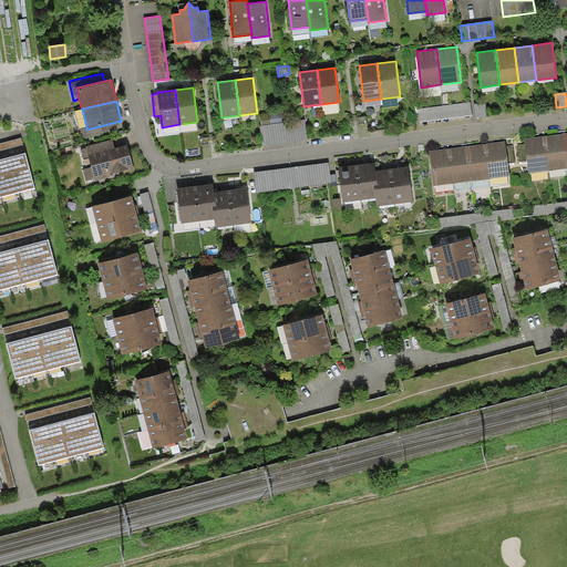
[(486,103),(475,104),(476,119),(487,117),(486,103)]
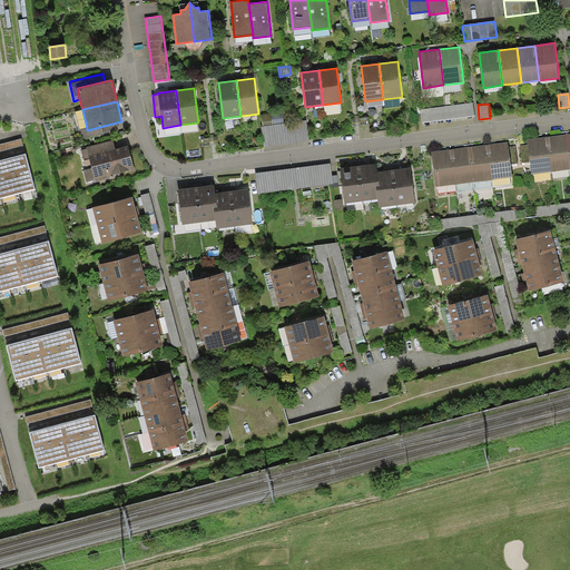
[(473,106),(420,112),(422,127),(475,120),(473,106)]
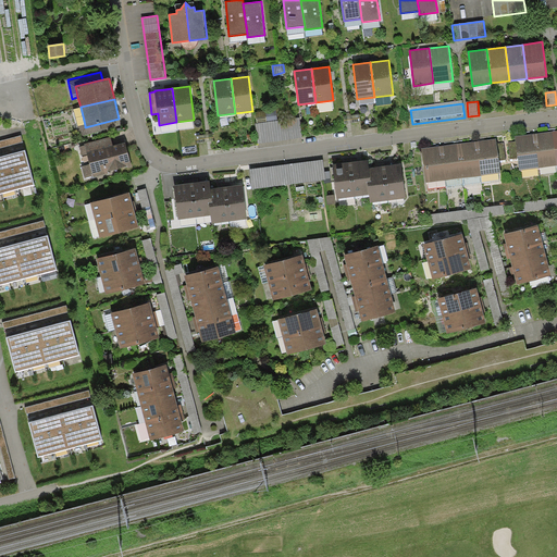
[(276,110),(265,111),(267,122),(277,120),(276,110)]
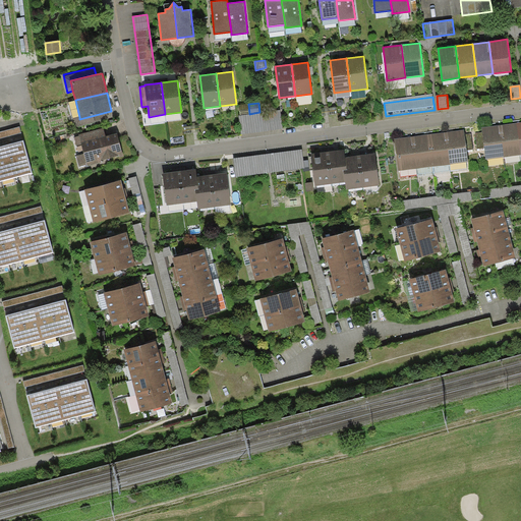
[(239,105),(240,115),(249,114),(248,104),(239,105)]
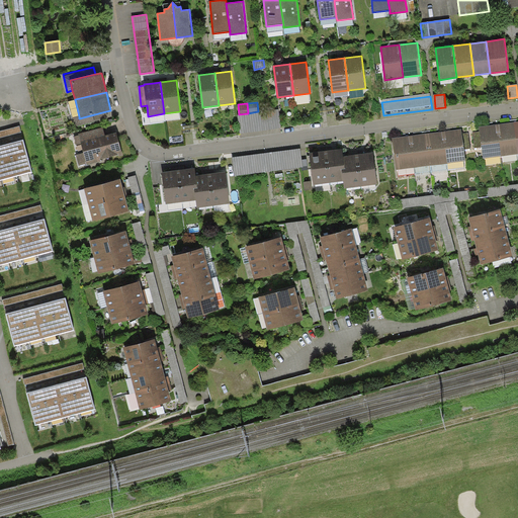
[(108,118),(106,111),(79,118),(79,116),(72,117),(75,126),(108,118)]
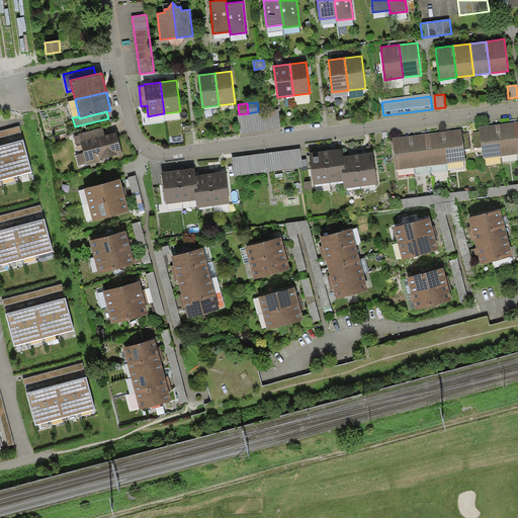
[(497,124),(501,156),(517,154),(514,121),(497,124)]
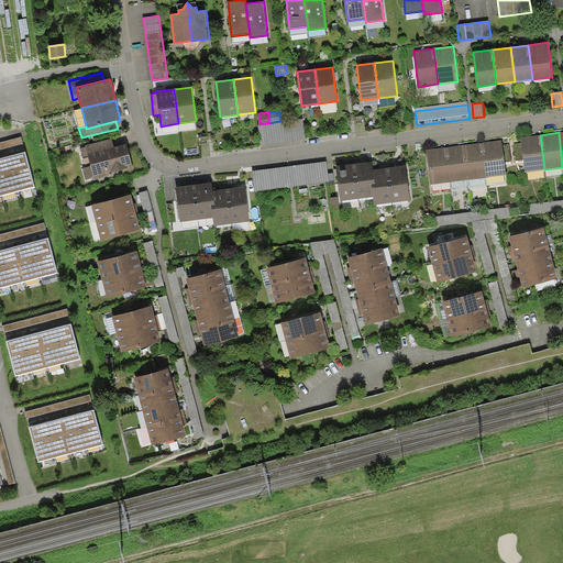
[(523,159),(526,173),(544,169),(540,135),(521,138),(521,143),(523,159)]
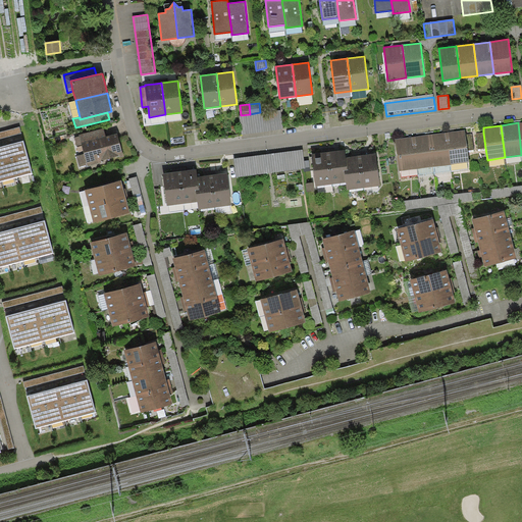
[(20,126),(0,132),(0,138),(22,133),(20,126)]
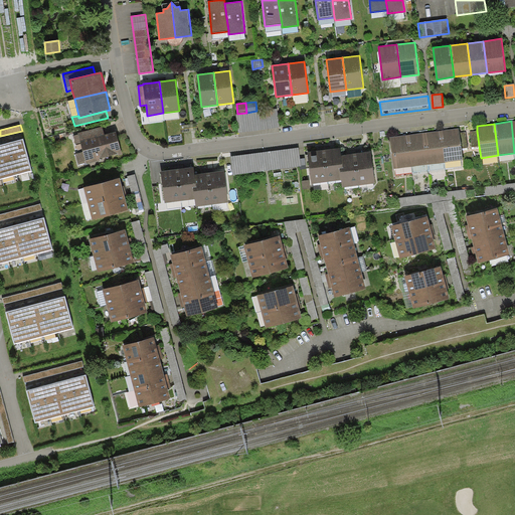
[(103,126),(78,133),(78,134),(80,141),(105,134),(103,126)]
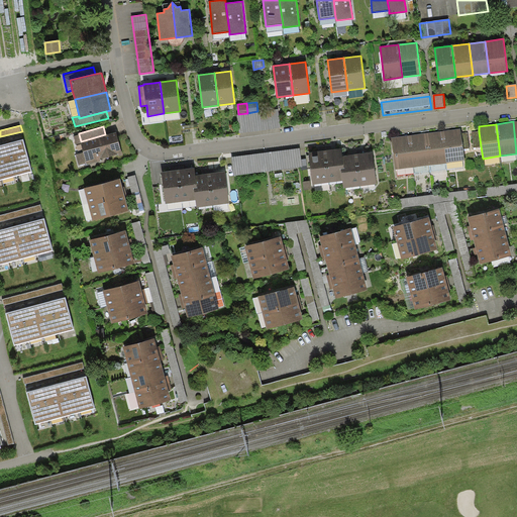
[(460,128),(441,131),(446,163),(464,161),(462,148),(461,133),(460,128)]
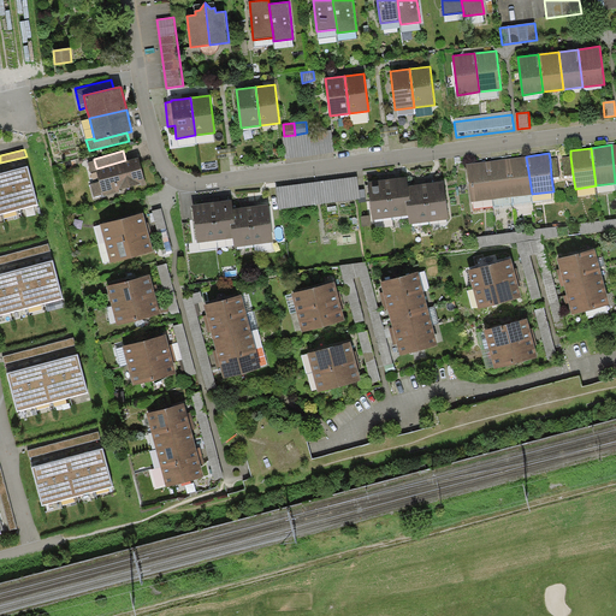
[(125,160),(96,169),(98,171),(100,181),(90,184),(94,197),(104,195),(104,196),(120,193),(119,189),(146,183),(138,157),(125,160)]
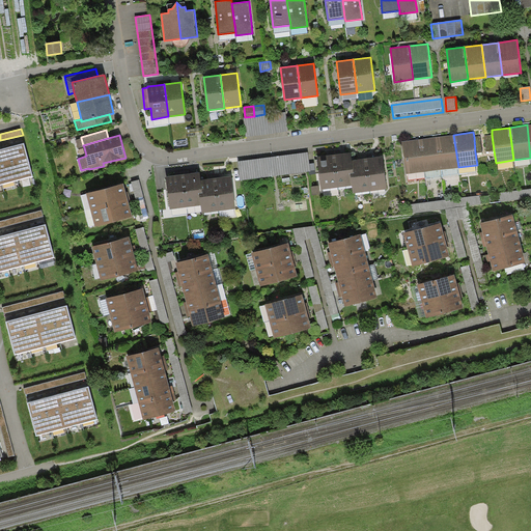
[(453,135),(437,137),(441,169),(458,167),(453,135)]
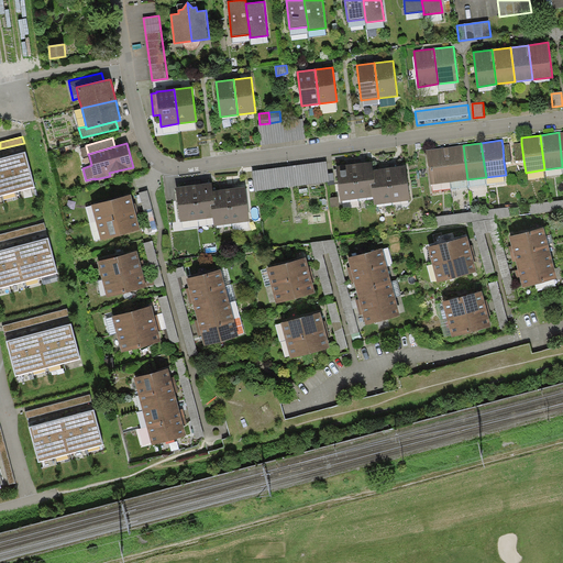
[(516,161),(523,159),(521,143),(514,144),(516,161)]
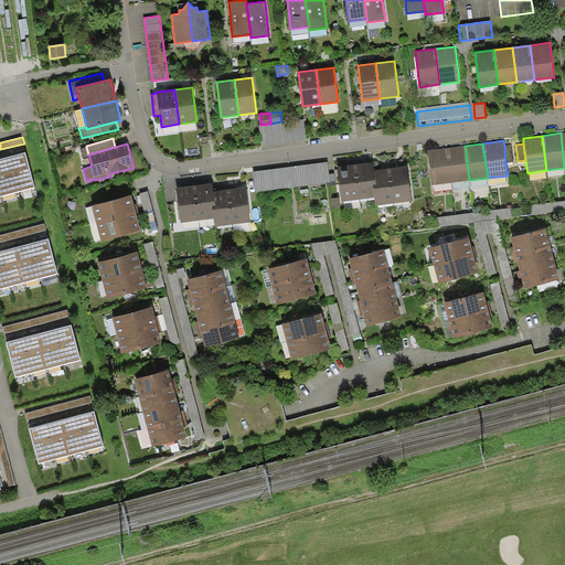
[(511,145),(504,146),(505,162),(513,162),(511,145)]
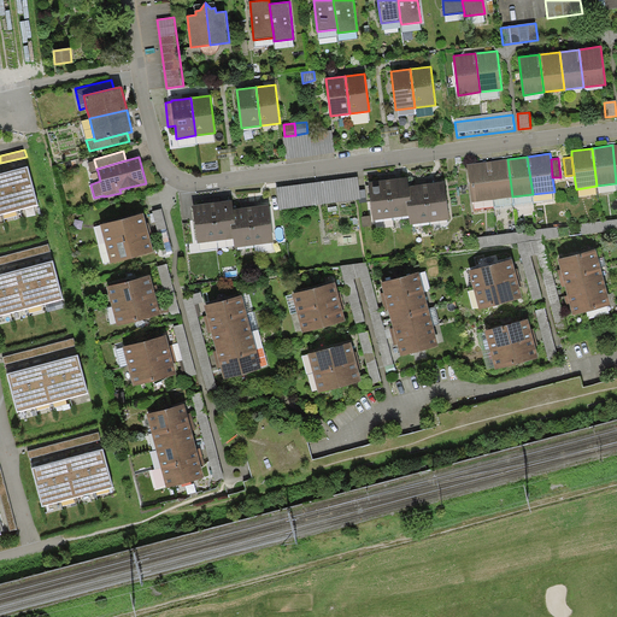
[(488,162),(493,199),(512,197),(507,159),(488,162)]
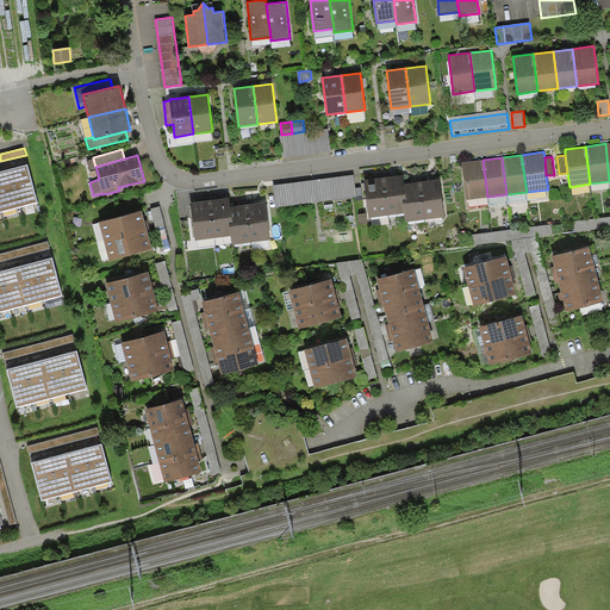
[(461,162),(466,200),(487,197),(483,160),(461,162)]
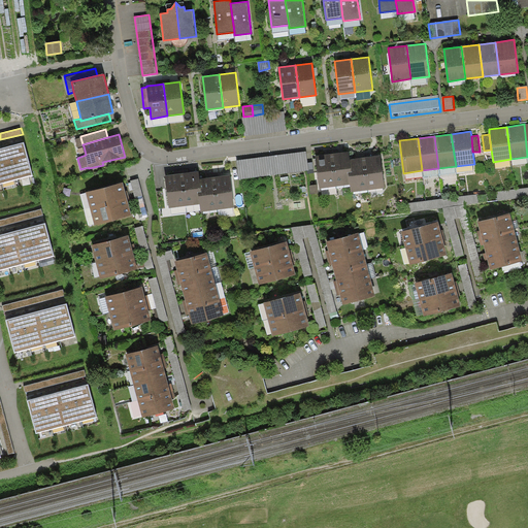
[(23,143),(8,147),(17,179),(31,175),(23,143)]
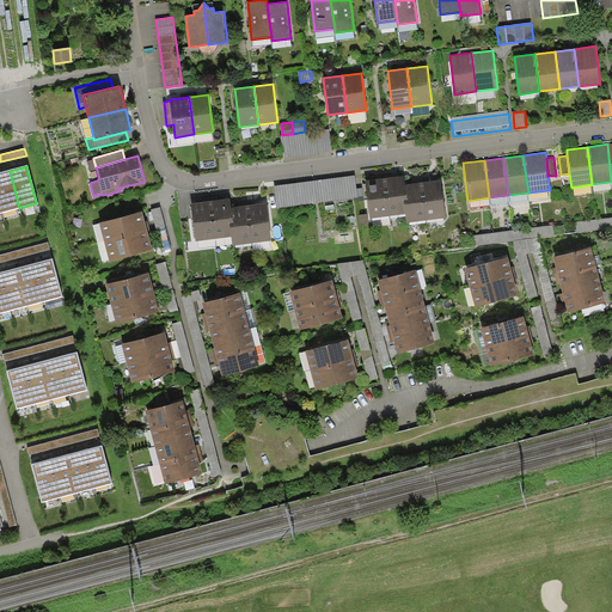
[(10,171),(0,172),(0,203),(2,212),(19,208),(10,171)]
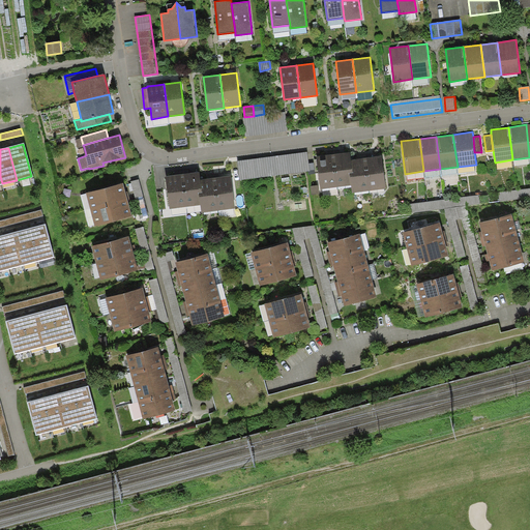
[(310,171),(307,152),(237,160),(240,180),(310,171)]
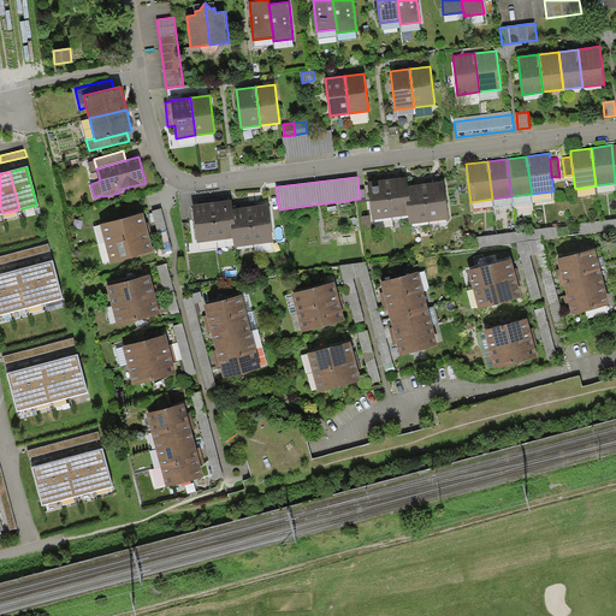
[(408,177),(386,179),(391,218),(408,215),(407,202),(410,201),(409,185),(408,177)]
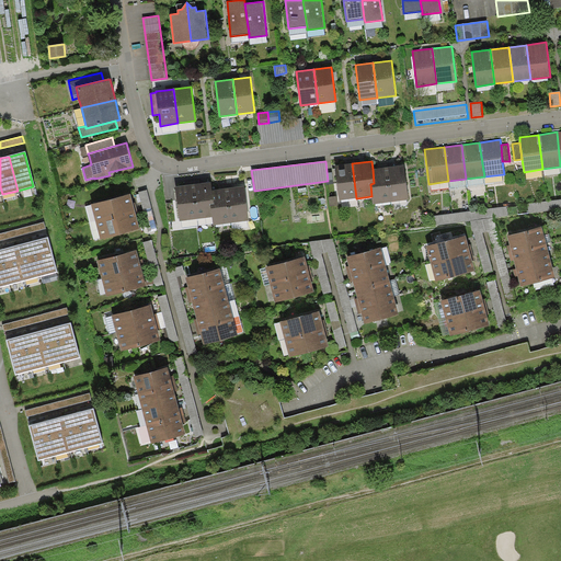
[(335,165),(340,199),(356,198),(352,163),(335,165)]
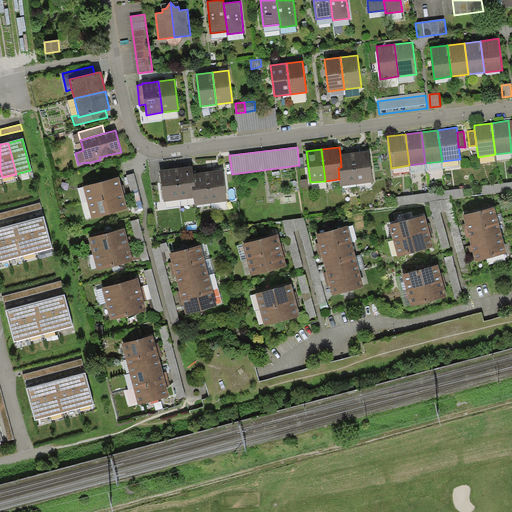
[(369,150),(353,152),(357,184),(373,182),(369,150)]
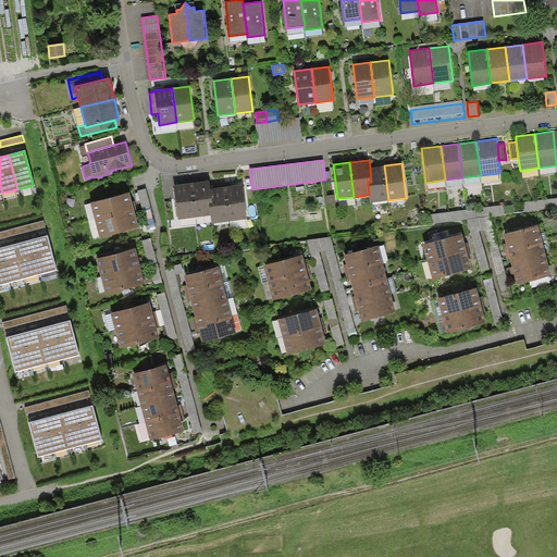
[(388,200),(384,165),(370,168),(371,182),(368,183),(369,195),(370,202),(388,200)]
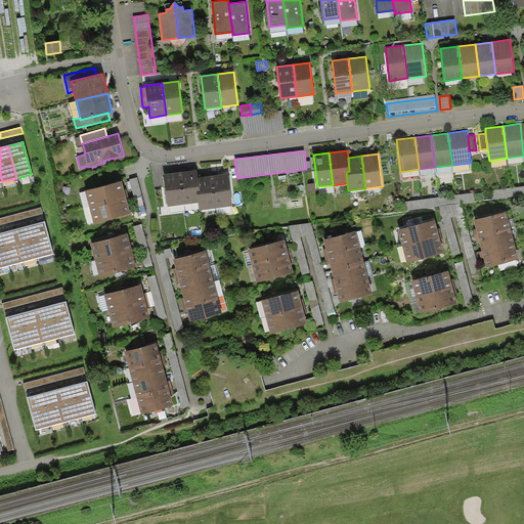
[(198,170),(180,172),(184,205),(199,203),(197,191),(201,190),(199,177),(198,170)]
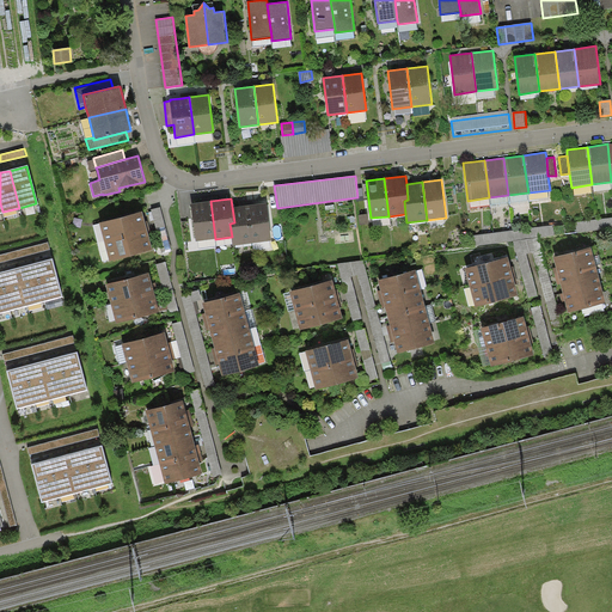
[(191,203),(196,242),(215,239),(210,201),(191,203)]
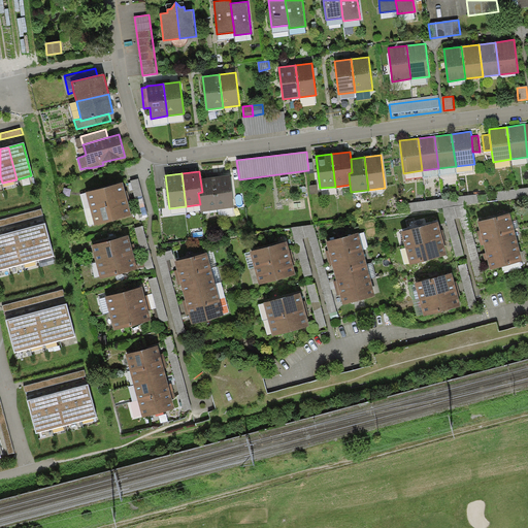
[(230,174),(215,176),(219,209),(234,207),(230,174)]
